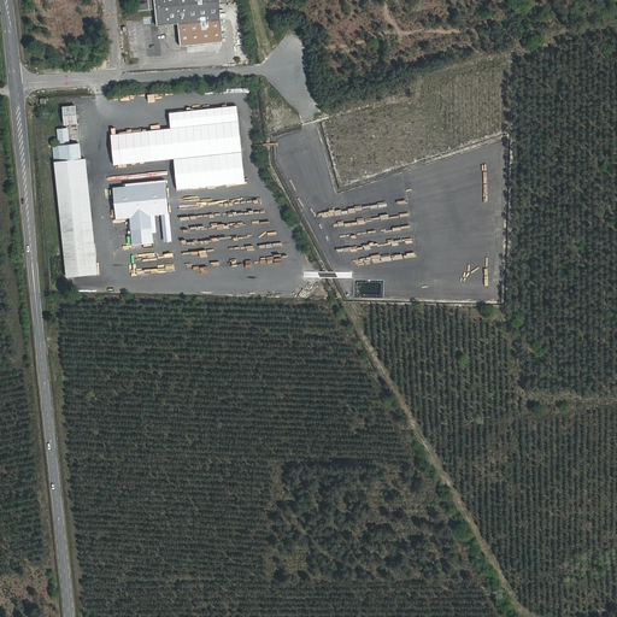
[(136,0),(137,11),(156,10),(154,0),(136,0)]
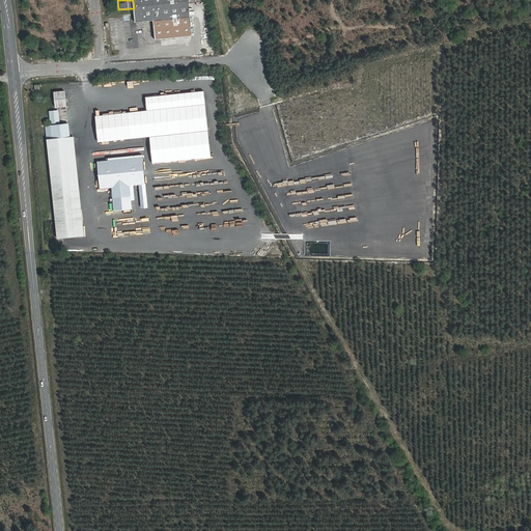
[(133,0),(134,8),(136,23),(154,21),(156,39),(192,36),(188,0),(133,0)]
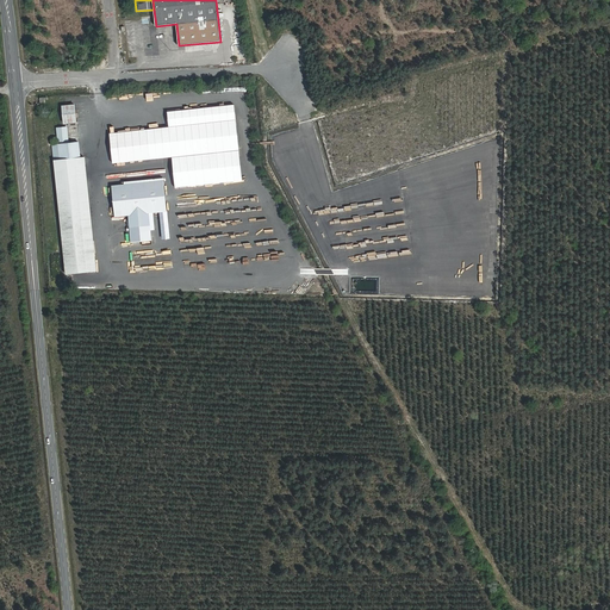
[(62,105),(63,123),(75,123),(74,105),(62,105)]
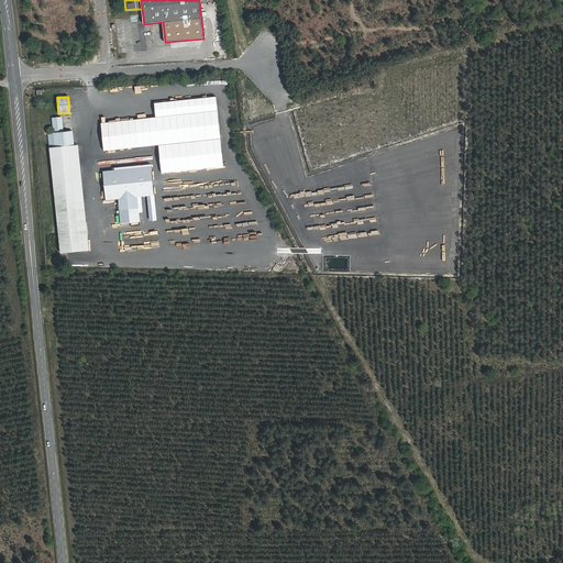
[(102,122),(105,151),(158,145),(162,173),(224,166),(217,97),(155,102),(156,117),(102,122)]
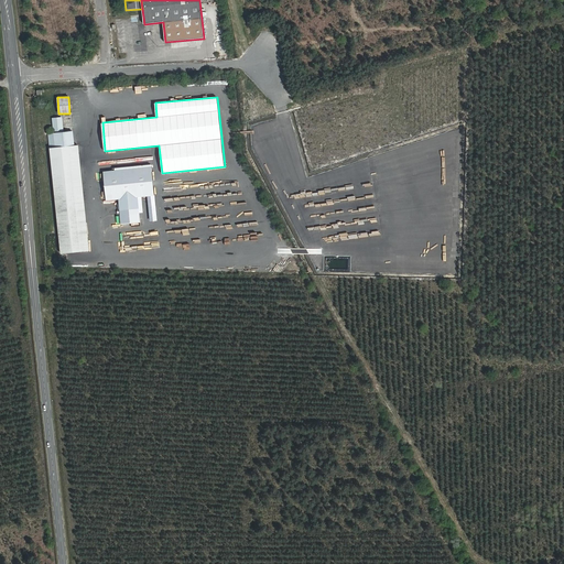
[(58,119),(61,136),(71,134),(69,118),(58,119)]
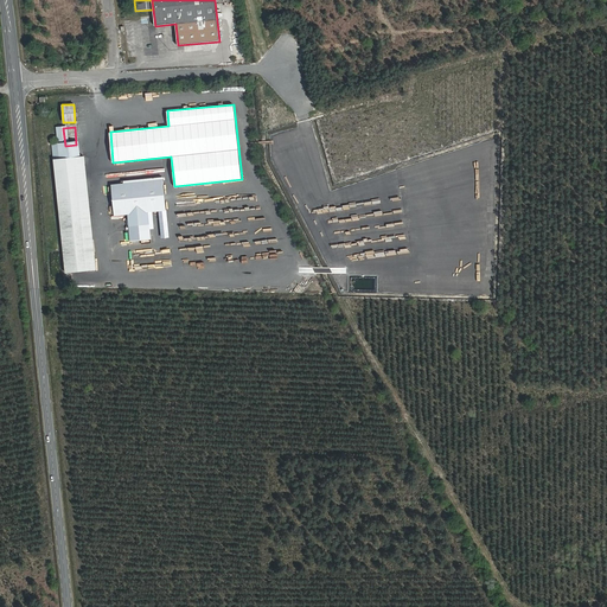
[(59,146),(61,168),(82,167),(81,160),(87,159),(85,144),(76,145),(65,146),(59,146)]
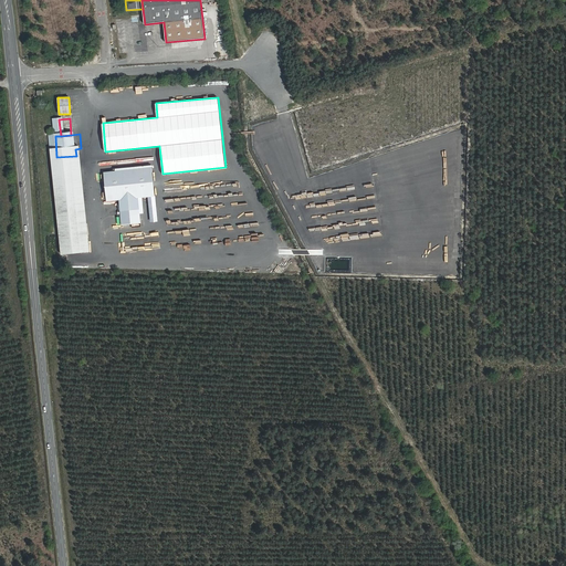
[(56,157),(65,257),(90,254),(81,148),(75,149),(76,156),(56,157)]
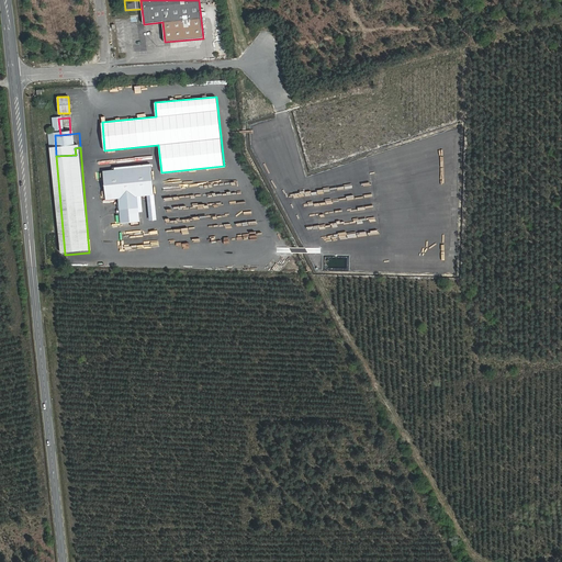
[(152,167),(104,170),(104,181),(105,189),(107,199),(119,198),(120,209),(121,223),(139,222),(137,197),(154,195),(152,167)]
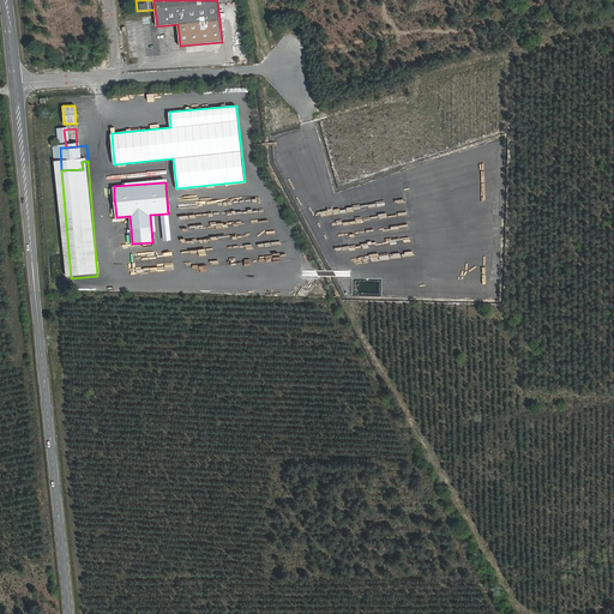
[(114,186),(104,187),(106,198),(114,198),(114,186)]
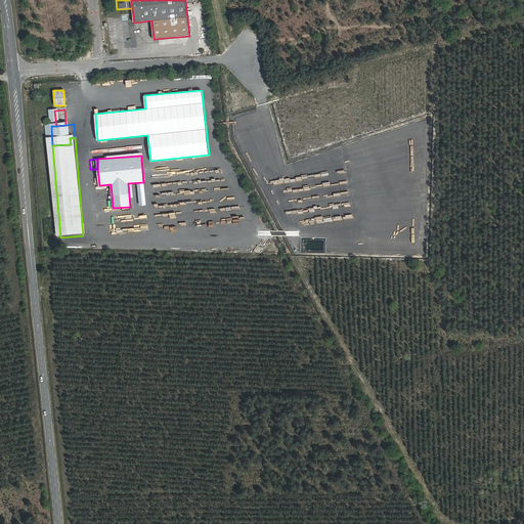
[(98,176),(91,176),(92,186),(99,185),(98,176)]
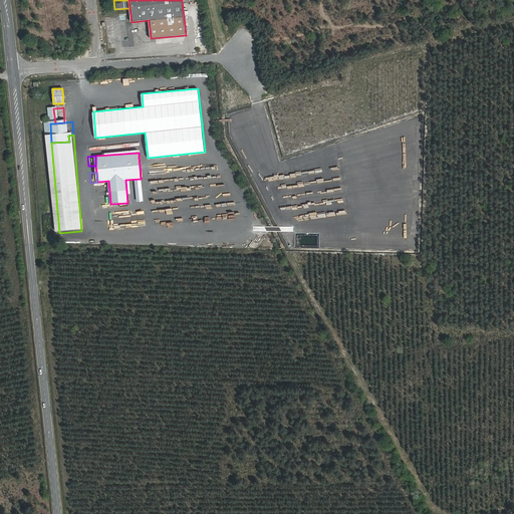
[(256,227),(254,229),(258,236),(266,230),(253,210),(248,213),(252,220),(251,220),(256,227)]
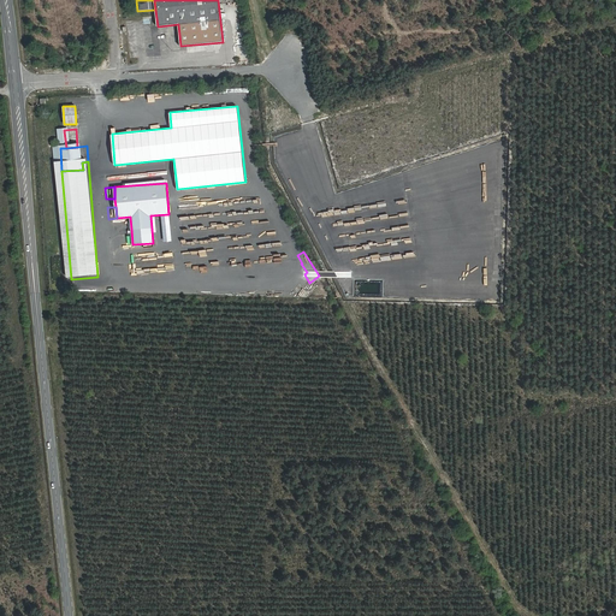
All buildings are outlined.
